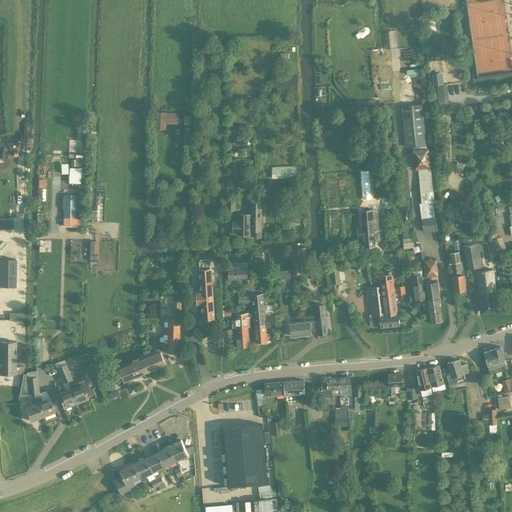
[(448,105),(447,84),(436,85),(438,105),(448,105)]
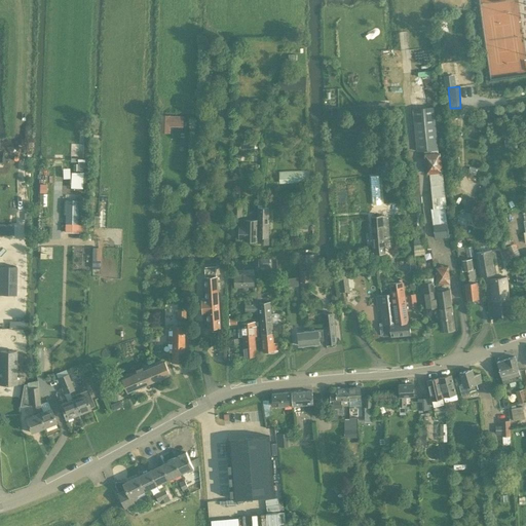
[(417,151),(423,150),(424,152),(431,151),(431,150),(438,149),(434,108),(413,110),(417,151)]
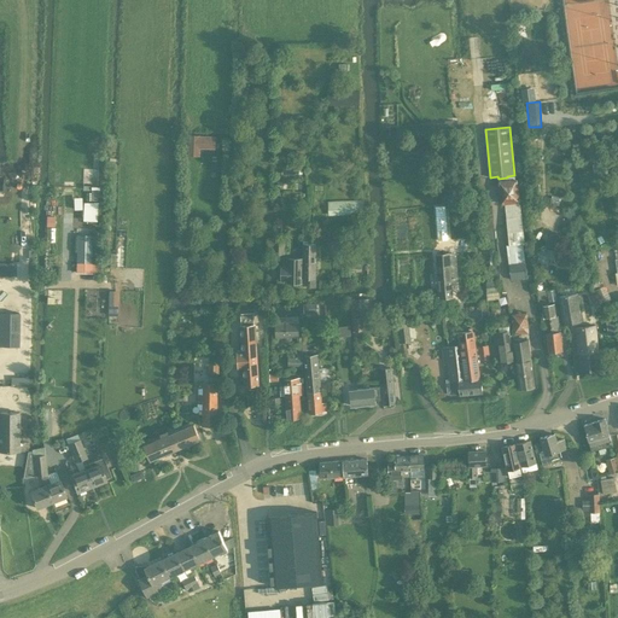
[(216,136),(200,136),(200,135),(188,135),(187,157),(200,157),(200,149),(215,149),(216,136)]
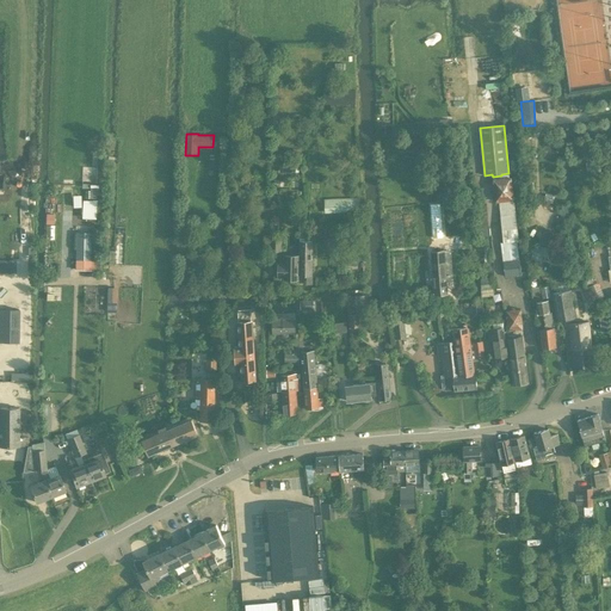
[(499,203),(499,205),(514,204),(511,177),(501,178),(501,176),(493,177),(493,179),(492,179),(495,203),(499,203)]
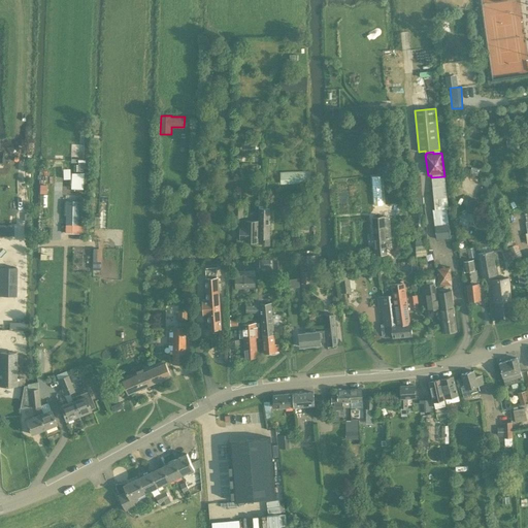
[(423,203),(421,176),(416,176),(415,166),(408,167),(409,177),(408,177),(410,205),(423,203)]
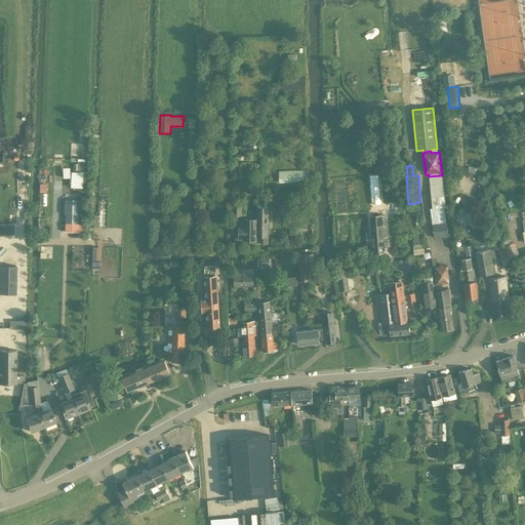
[(279,184),(310,182),(309,170),(279,171),(279,184)]
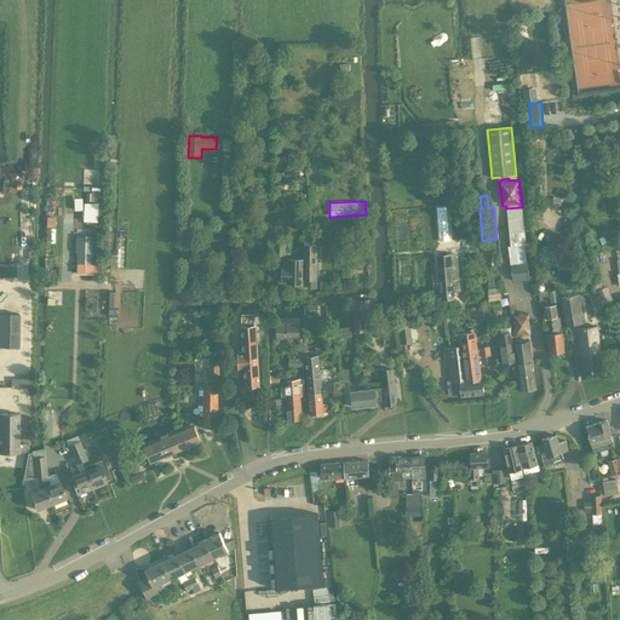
[(506,208),(511,245),(524,244),(524,245),(527,245),(522,207),(506,208)]
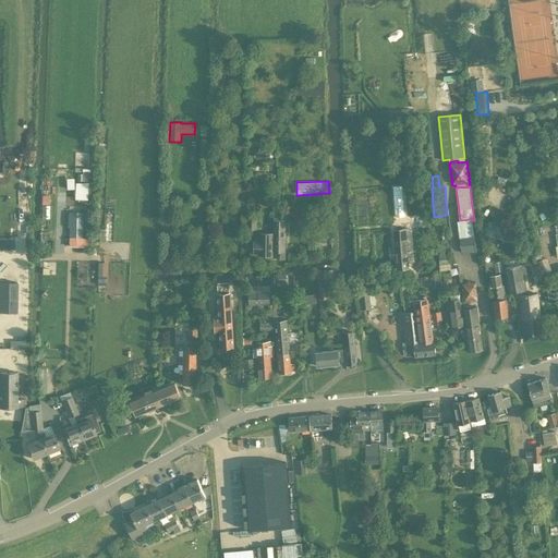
[(257,230),(257,217),(247,217),(246,229),(257,230)]
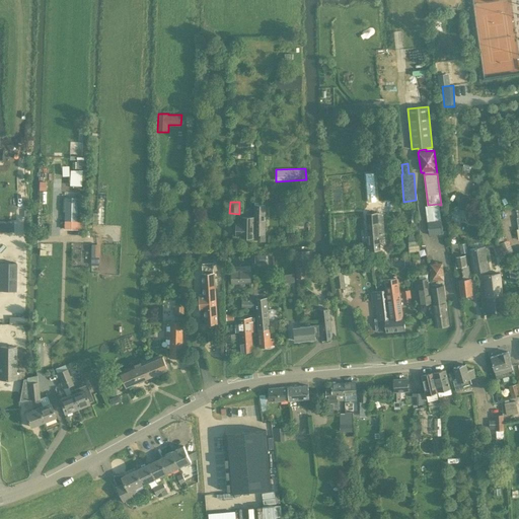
[(429,235),(442,234),(439,205),(439,204),(428,205),(428,207),(426,207),(429,235)]
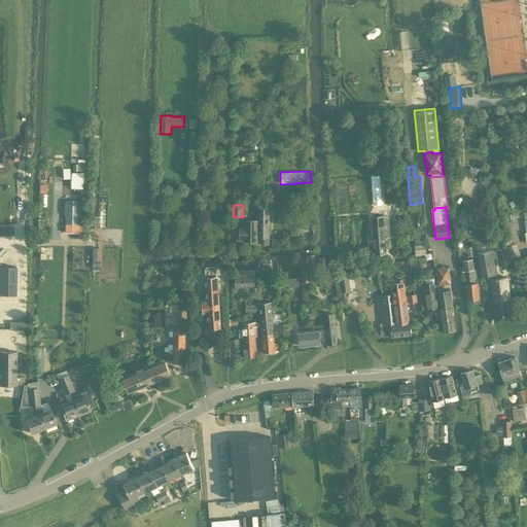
[(269,246),(270,223),(270,209),(258,209),(257,238),(265,238),(265,245),(269,246)]
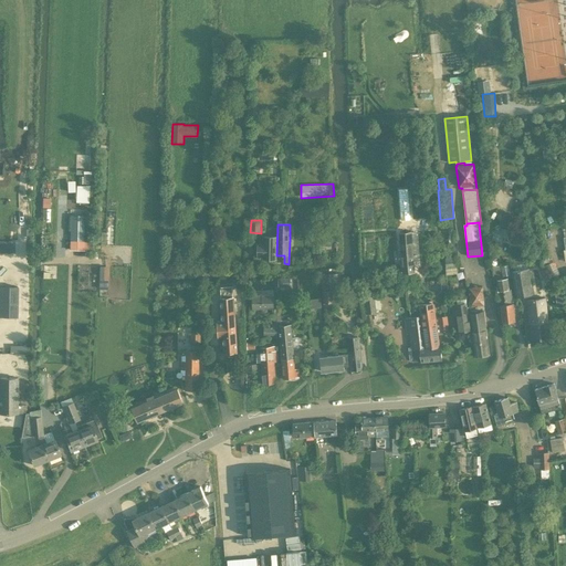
[(395,253),(395,254),(396,262),(402,262),(402,273),(415,272),(411,232),(400,233),(401,252),(395,253)]
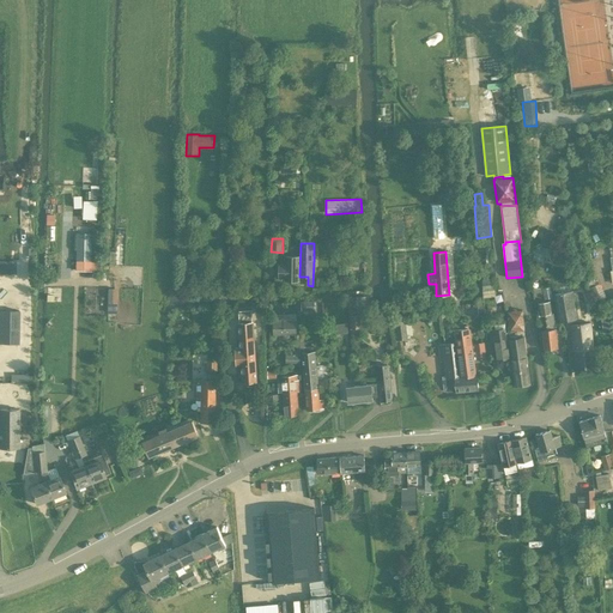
[(279,279),(286,279),(286,280),(299,280),(301,258),(286,258),(286,263),(278,263),(279,279)]
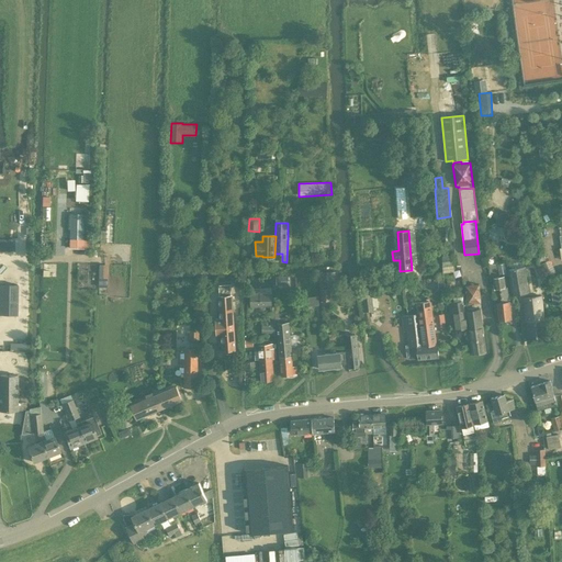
[(83,239),(69,239),(69,248),(83,248),(83,239)]
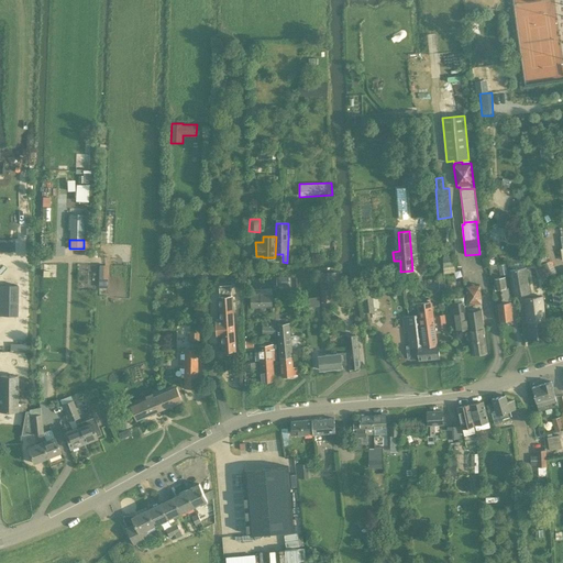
[(443,257),(444,267),(454,266),(453,256),(443,257)]
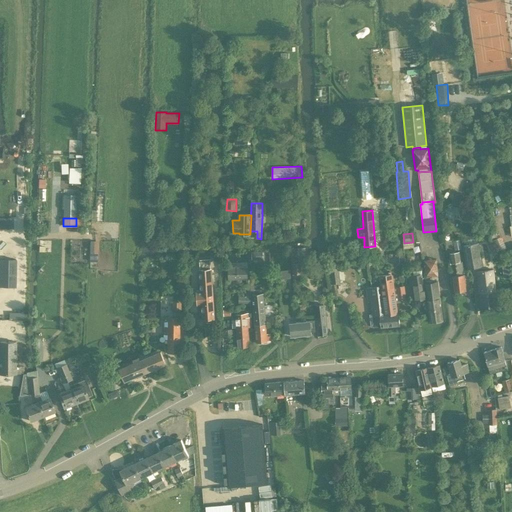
[(506,253),(505,248),(502,250),(497,238),(492,240),(498,256),(506,253)]
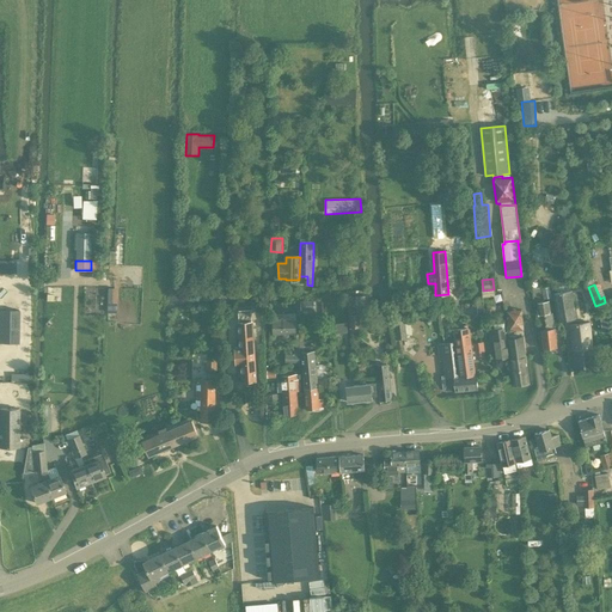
[(558,320),(577,318),(573,291),(554,294),(558,320)]
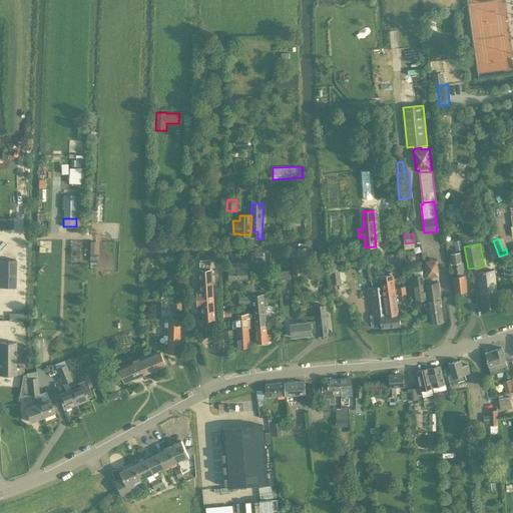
[(292,249),(292,265),(293,275),(303,275),(302,264),(297,265),(297,257),(301,257),(301,259),(307,259),(306,247),(295,247),(295,249),(292,249)]
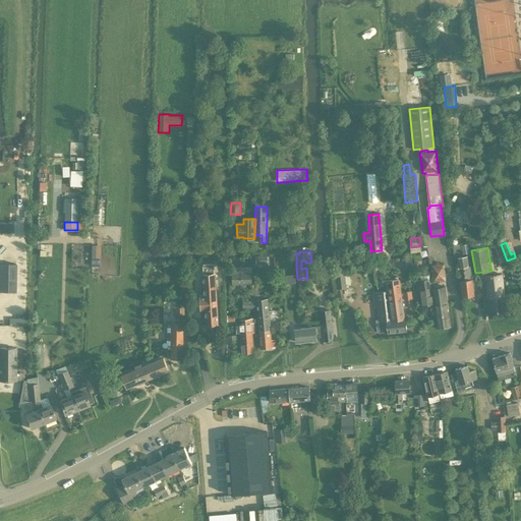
[(254,265),(268,264),(267,255),(254,256),(254,265)]
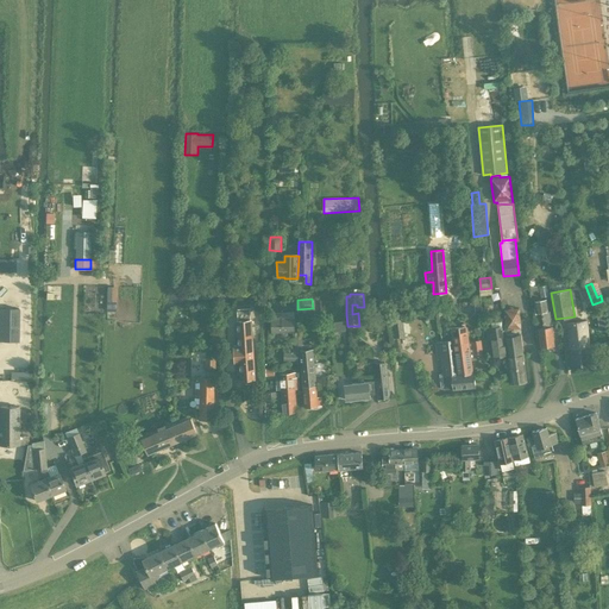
[(544,312),(545,324),(545,328),(539,330),(541,347),(554,346),(553,331),(557,331),(556,322),(552,322),(551,312),(548,312),(547,300),(537,301),(538,313),(544,312)]
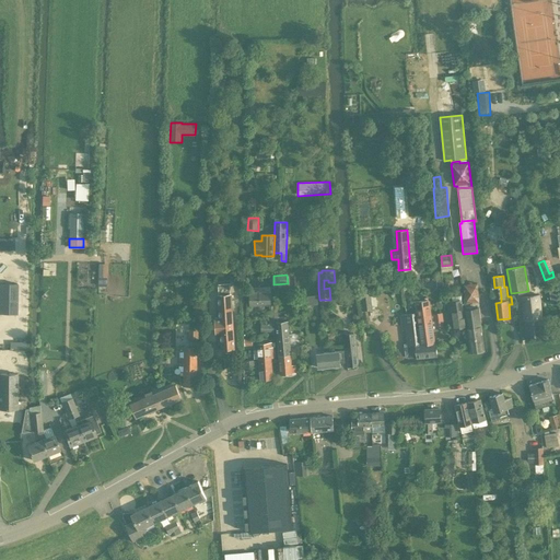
[(0,283),(0,313),(16,314),(18,283),(0,283)]
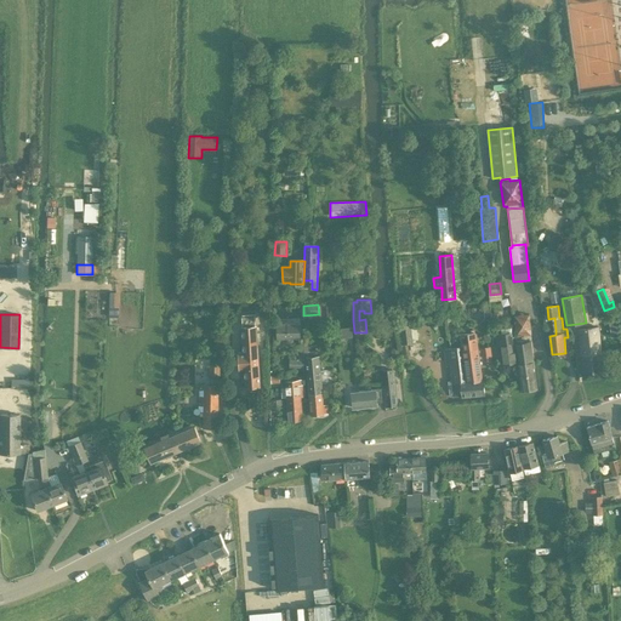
[(516,336),(531,335),(529,314),(514,315),(516,336)]
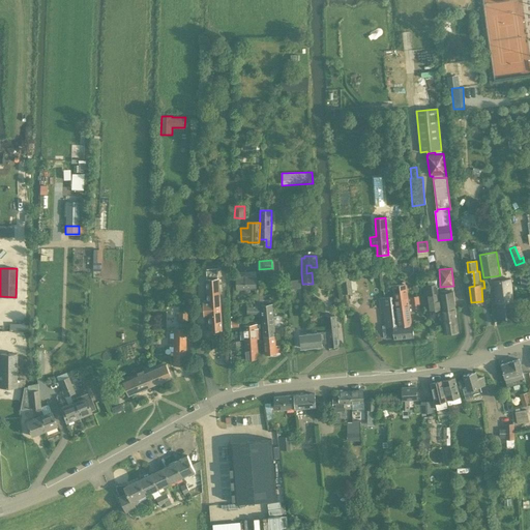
[(236,290),(257,289),(256,272),(238,272),(238,277),(236,277),(236,290)]
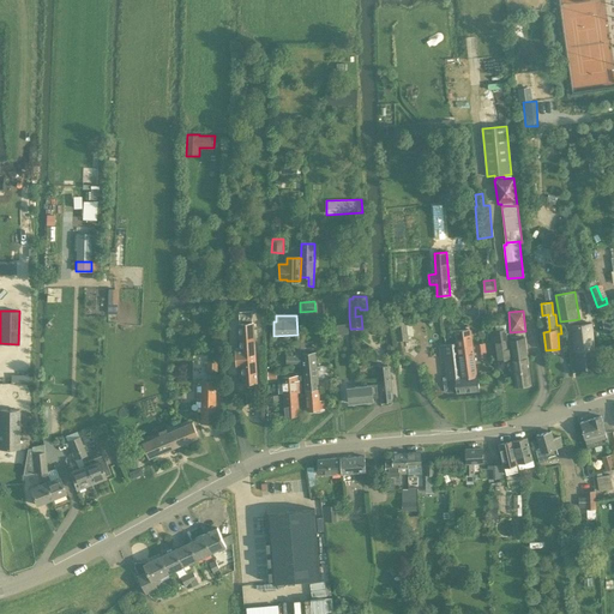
[(236,367),(242,367),(244,383),(257,383),(256,365),(254,321),(239,323),(240,348),(235,348),(236,367)]
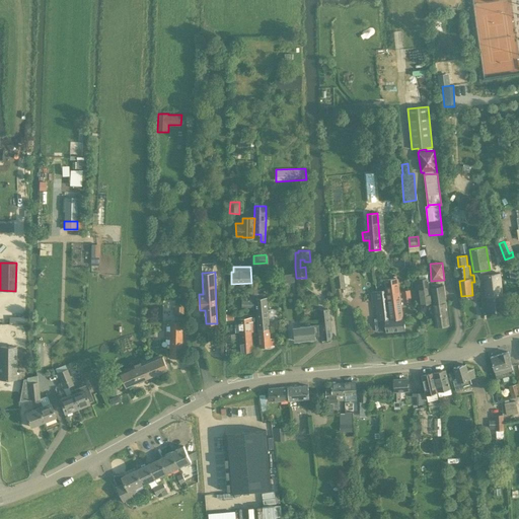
[(485,276),(486,294),(488,312),(503,310),(500,274),(485,276)]
